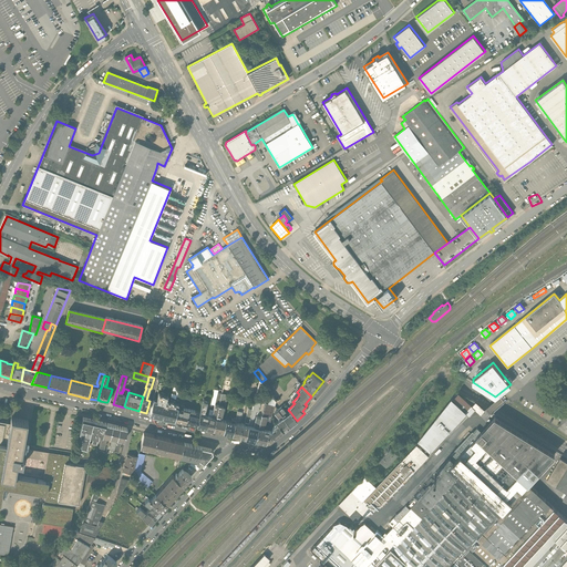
[(155,400),(153,400),(150,414),(174,420),(177,410),(178,404),(167,402),(166,408),(162,406),(163,405),(164,405),(166,397),(165,395),(165,393),(161,392),(161,394),(160,394),(157,402),(155,401),(155,400)]
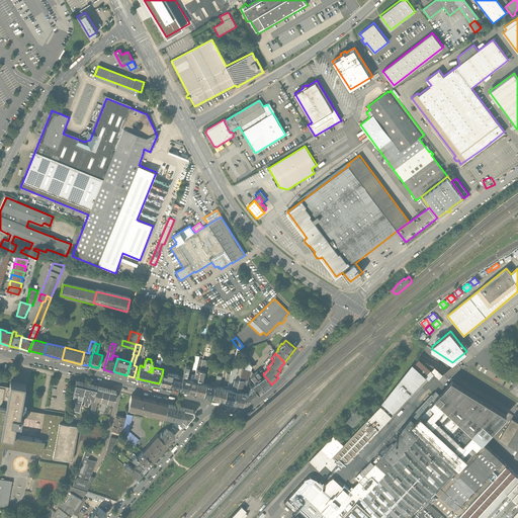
[(419,359),(413,365),(425,376),(431,370),(419,359)]
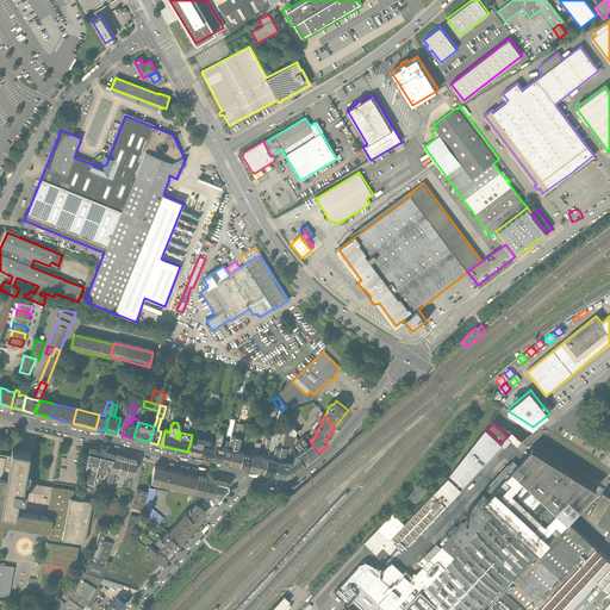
[(285,433),(281,447),(287,448),(286,453),(291,453),(294,436),(297,431),(291,424),(288,434),(285,433)]
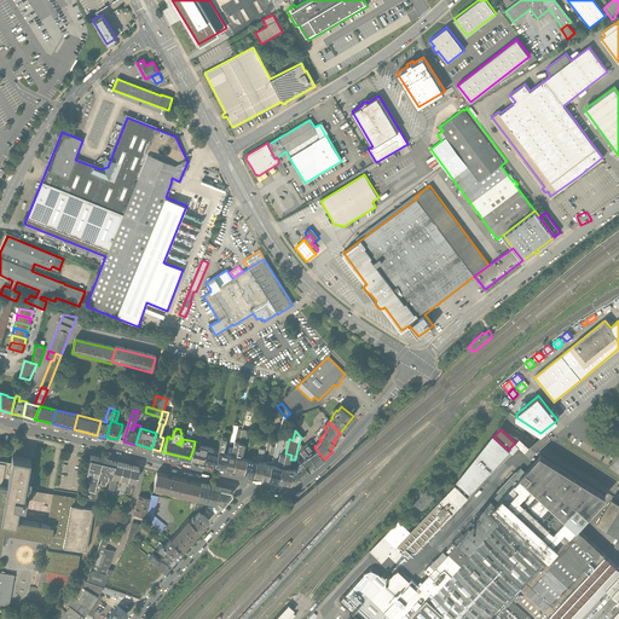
[(493,437),(457,481),(470,492),(509,451),(508,450),(493,437)]
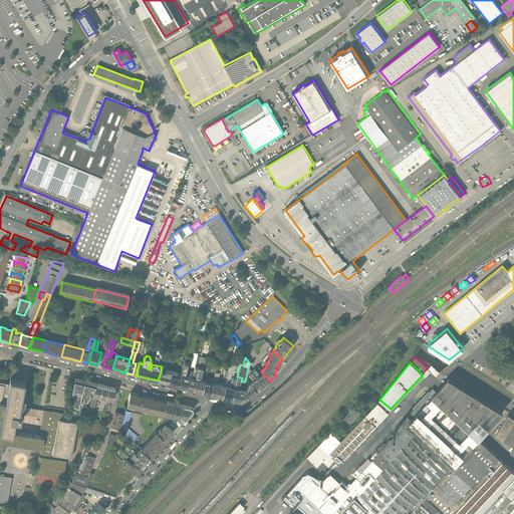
[(184,363),(181,376),(179,386),(186,388),(189,376),(185,375),(185,374),(186,374),(188,364),(184,363)]
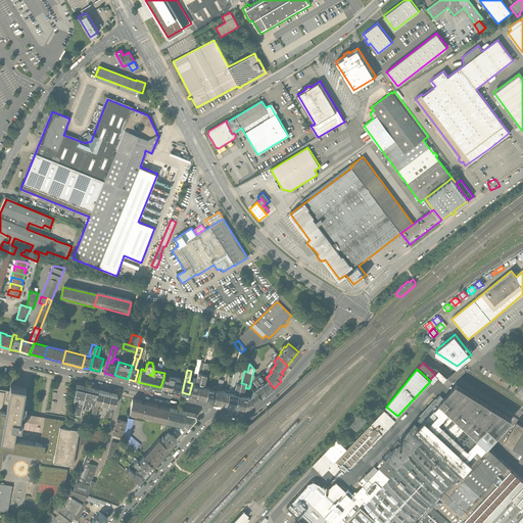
[(443,382),(446,379),(439,372),(436,375),(443,382)]
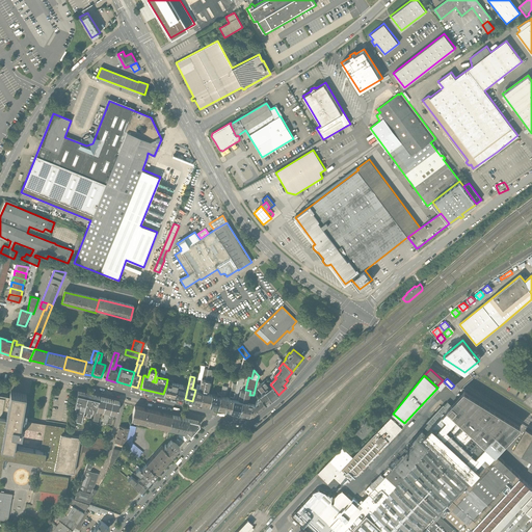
[(200,391),(195,390),(192,401),(200,403),(206,380),(202,379),(200,389),(200,390),(200,391)]
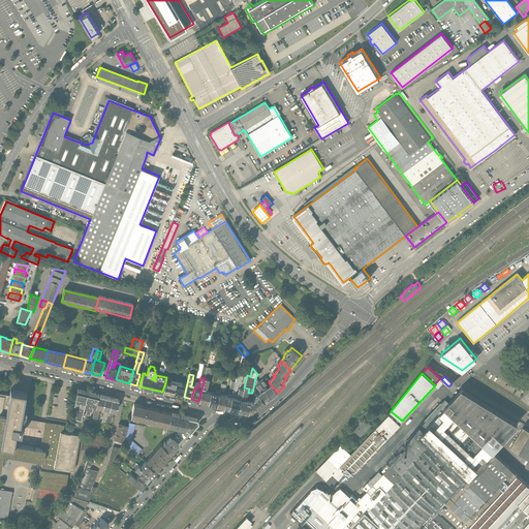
[(205,378),(198,401),(208,403),(211,392),(205,391),(205,387),(207,389),(209,379),(205,378)]
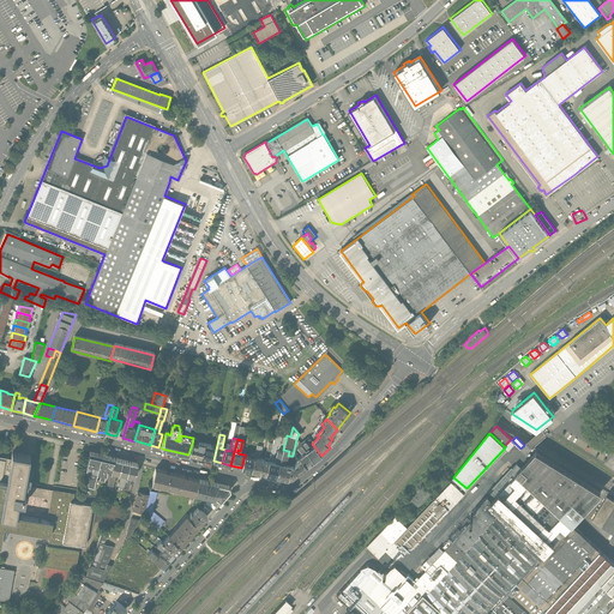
[(314,446),(309,450),(308,449),(309,447),(305,441),(301,445),(305,450),(311,457),(314,462),(321,456),(314,446)]
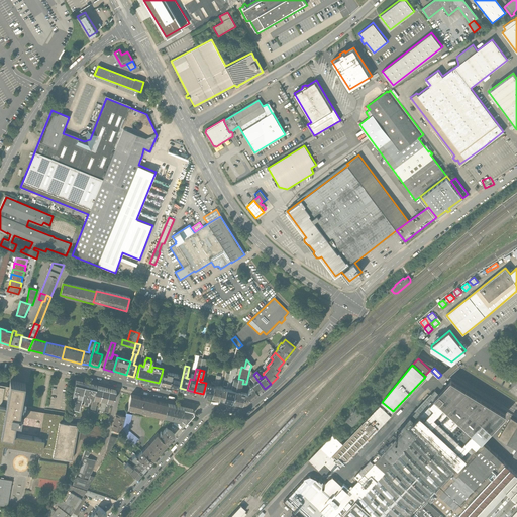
[(167,375),(162,374),(159,383),(170,386),(173,374),(167,373),(167,375)]
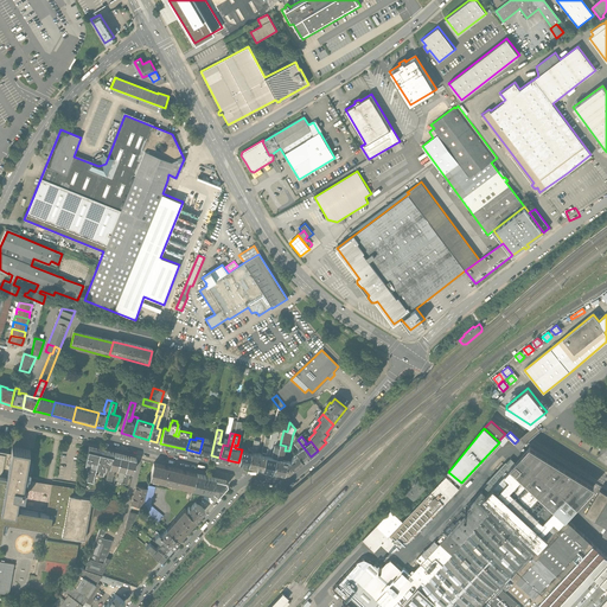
[(262,455),(259,454),(256,467),(263,470),(266,455),(268,448),(270,439),(266,438),(262,453),(262,455)]
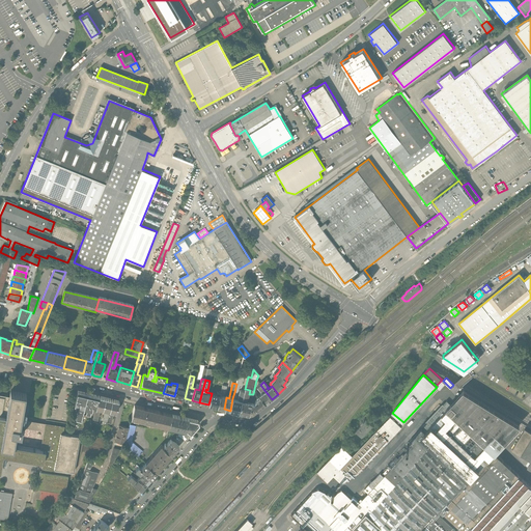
[(183,385),(177,384),(174,396),(185,398),(187,389),(182,387),(183,385)]
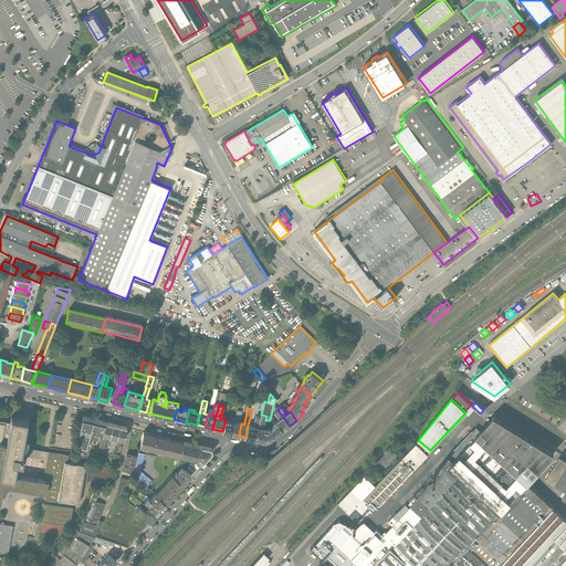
[(238,410),(236,419),(231,433),(239,436),(241,423),(238,422),(239,421),(240,421),(242,411),(238,410)]
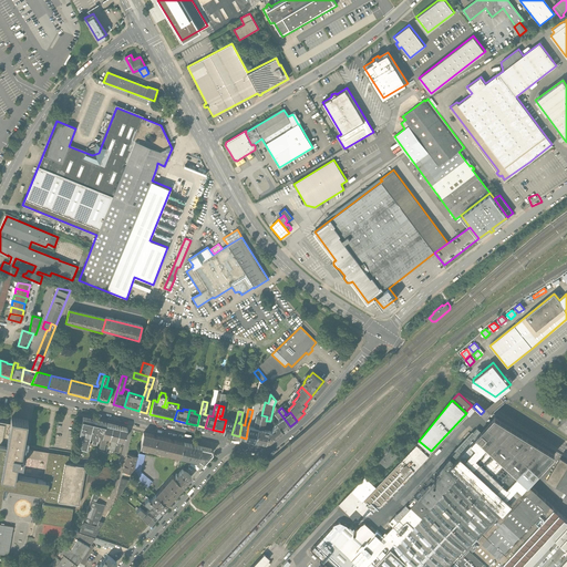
[(275,414),(278,419),(279,419),(280,420),(276,422),(277,423),(284,431),(290,426),(287,422),(281,415),(278,411),(275,413),(275,414)]
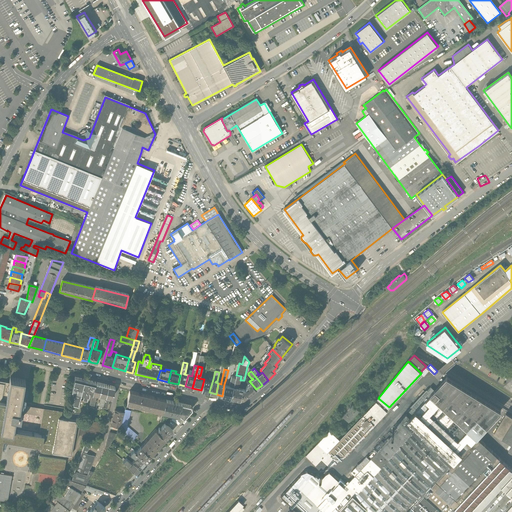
[(60,417),(62,417),(63,411),(44,408),(43,415),(40,431),(15,426),(16,417),(20,418),(22,411),(19,410),(20,407),(21,403),(26,376),(10,373),(9,380),(0,378),(0,453),(1,454),(4,436),(40,443),(39,449),(42,449),(41,454),(40,454),(37,470),(64,474),(67,454),(54,452),(60,417)]
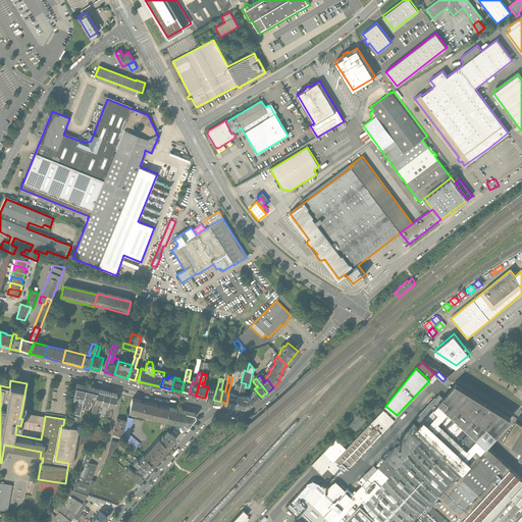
[(241,382),(241,384),(238,395),(236,406),(245,408),(247,397),(248,393),(244,392),(245,387),(246,383),(241,382)]
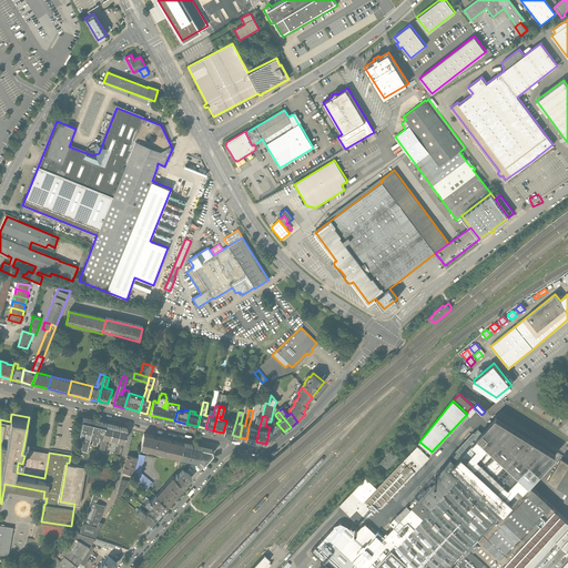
[(95,419),(84,417),(80,432),(89,434),(88,436),(85,435),(82,446),(88,447),(90,442),(95,419)]
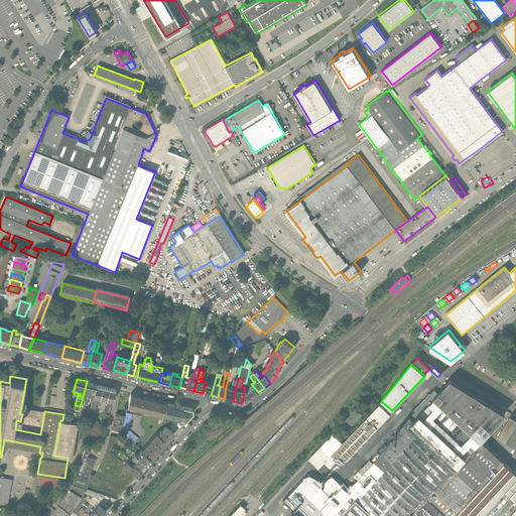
[(231,382),(228,381),(226,387),(224,399),(233,401),(235,390),(238,380),(233,379),(232,387),(230,387),(231,382)]
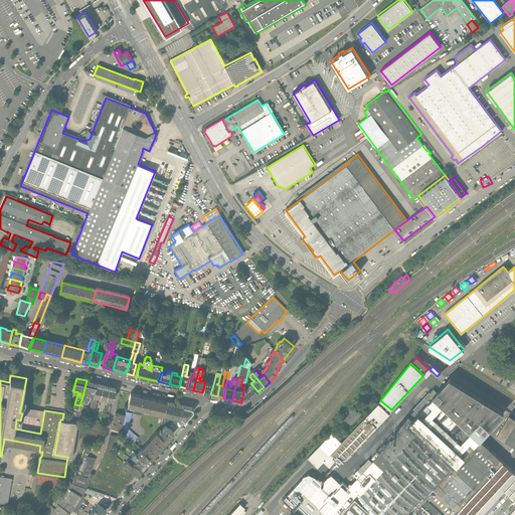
[(514,514),(514,472),(480,439),(504,412),(450,379),(438,392),(400,432),(391,441),(379,455),(373,461),(372,462),(357,478),(347,489),(331,474),(328,477),(322,483),(315,476),(309,474),(303,476),(282,498),(295,510),(300,514),(514,514)]
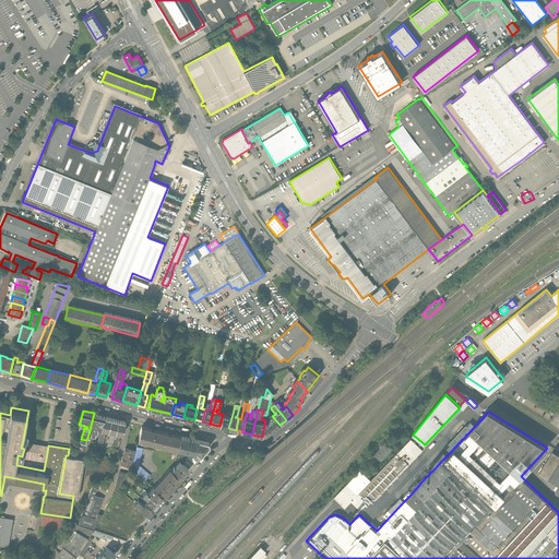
[(105,416),(94,413),(88,435),(96,437),(98,427),(102,428),(105,416)]
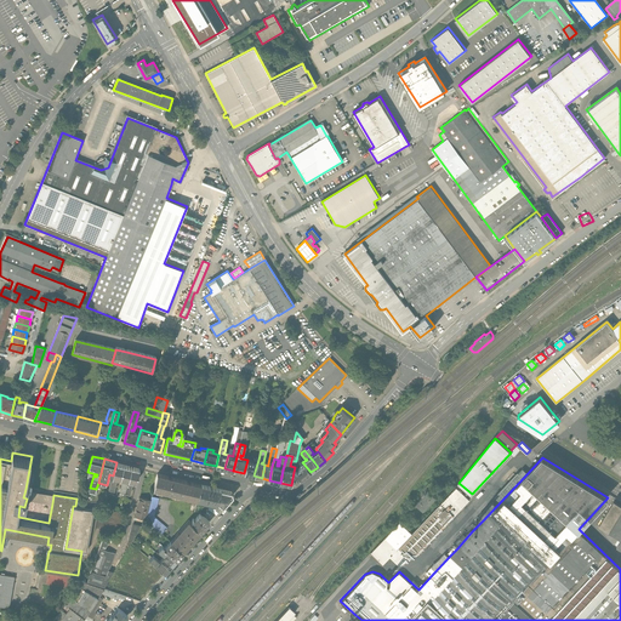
[(254,461),(248,460),(244,473),(254,476),(258,460),(254,459),(254,460),(254,461)]
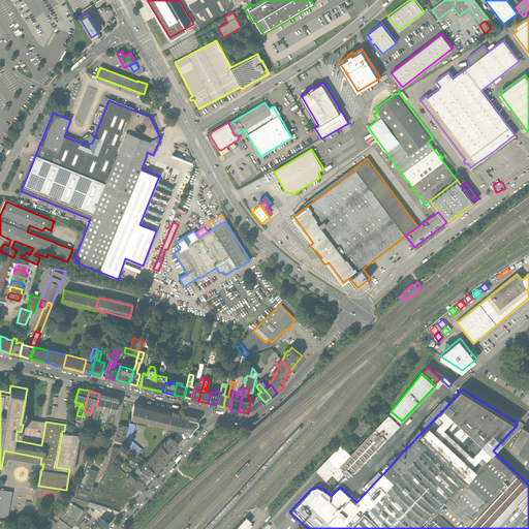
[(96,405),(93,415),(98,416),(100,408),(98,407),(98,405),(103,406),(106,396),(99,394),(96,405)]
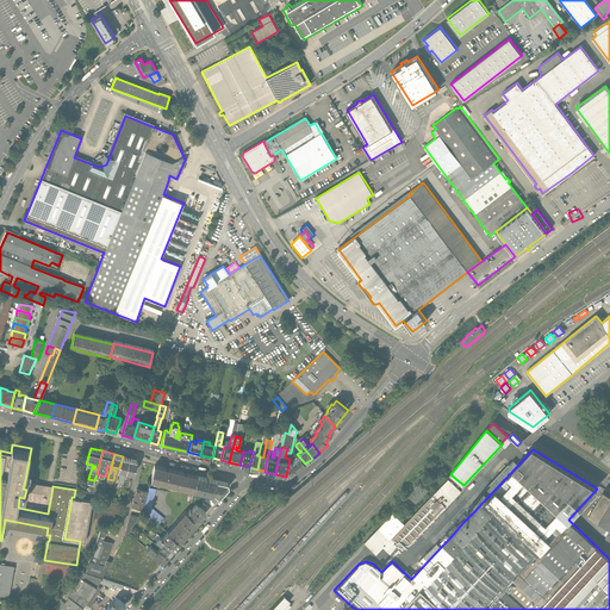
[(292,465),(288,464),(286,477),(291,475),(305,464),(298,455),(294,458),(296,460),(293,461),(292,465)]
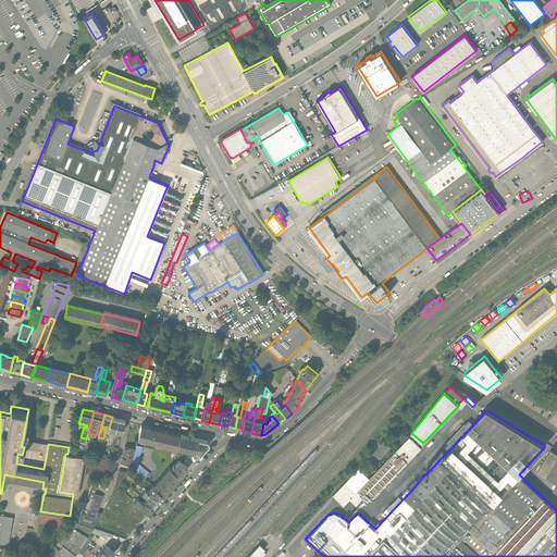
[(111,431),(108,440),(113,442),(119,418),(112,417),(109,428),(113,429),(112,431),(111,431)]
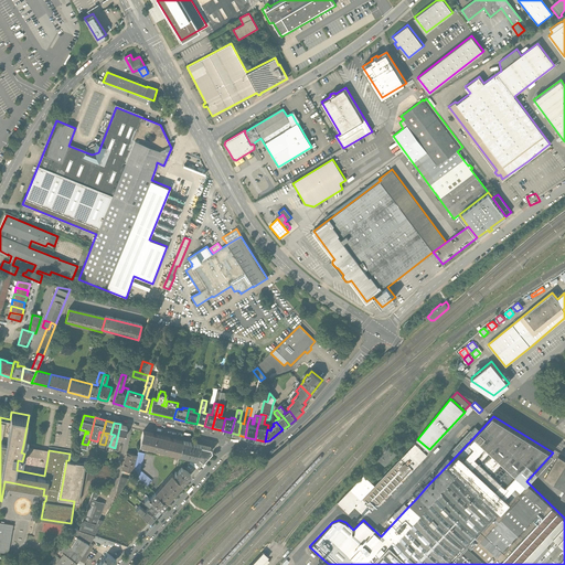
[(119,439),(120,437),(125,438),(128,426),(120,424),(115,448),(119,449),(121,439),(119,439)]
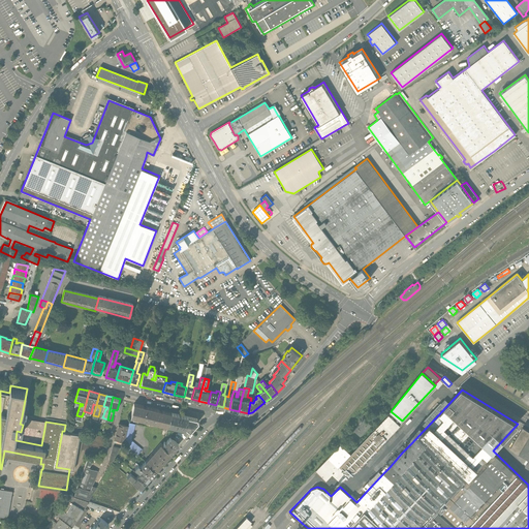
[(411,443),(449,403),(445,400),(408,439),(411,443)]
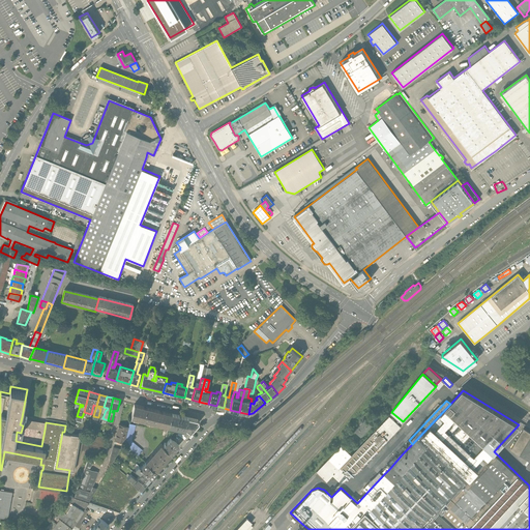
[(131,418),(150,422),(153,410),(135,405),(131,418)]
